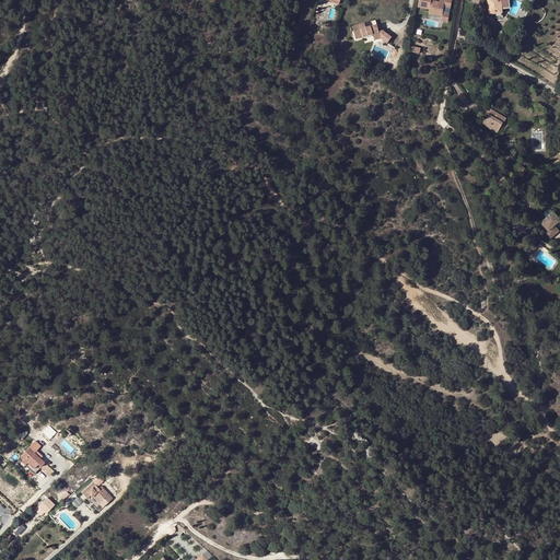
[(417,0),(417,7),(429,9),(428,13),(441,15),(441,21),(447,22),(451,0),(444,0),(444,1),(440,0),(417,0)]
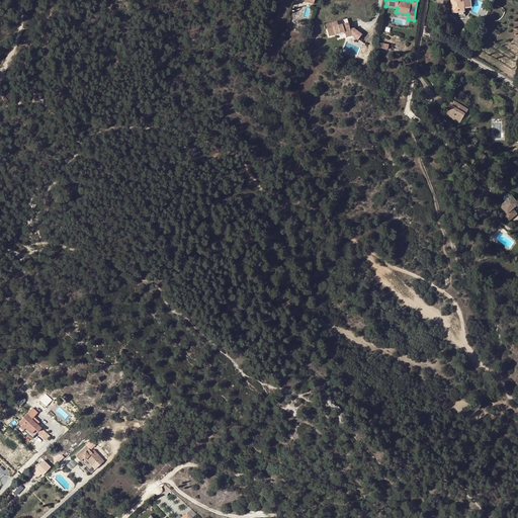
[(450,0),(452,12),(457,12),(458,16),(464,15),(463,7),(465,7),(465,3),(462,3),(462,0),(450,0)]
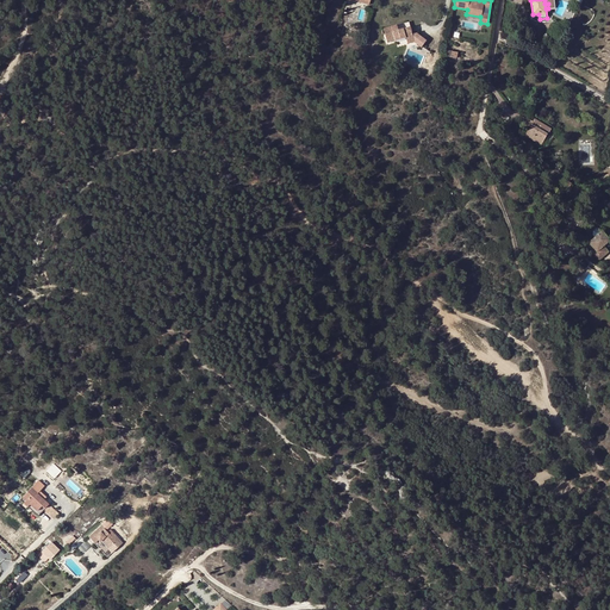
[(398,24),(384,27),(387,42),(406,37),(408,43),(415,41),(422,45),(425,41),(417,33),(417,31),(416,31),(416,30),(414,30),(412,30),(411,26),(404,29),(404,27),(399,29),(398,24)]
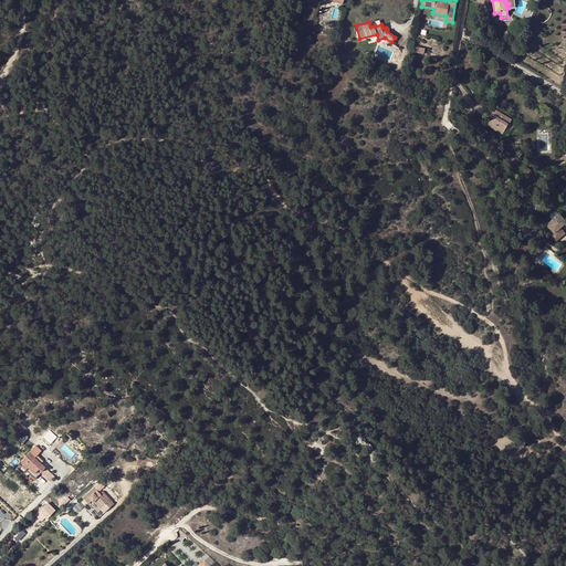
[(486,125),(498,132),(502,135),(510,123),(494,114),(486,125)]
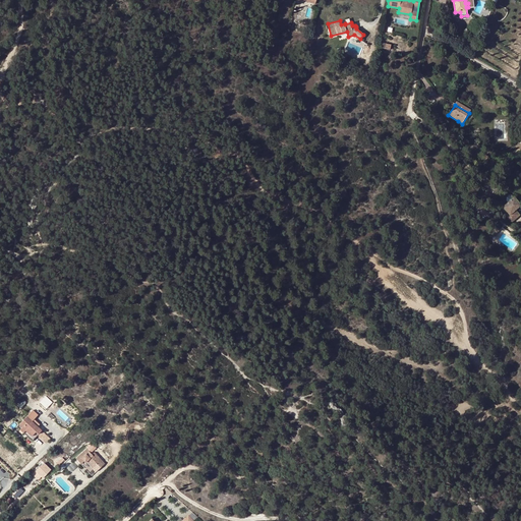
[(485,190),(480,196),(487,201),(493,195),(485,190)]
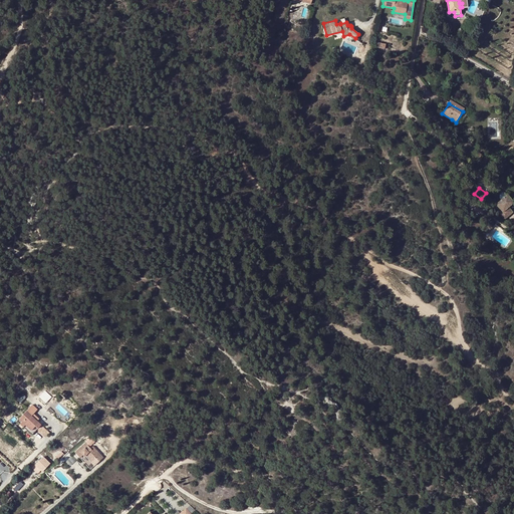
[(494,207),(504,219),(512,212),(508,207),(510,206),(513,202),(507,195),(494,207)]
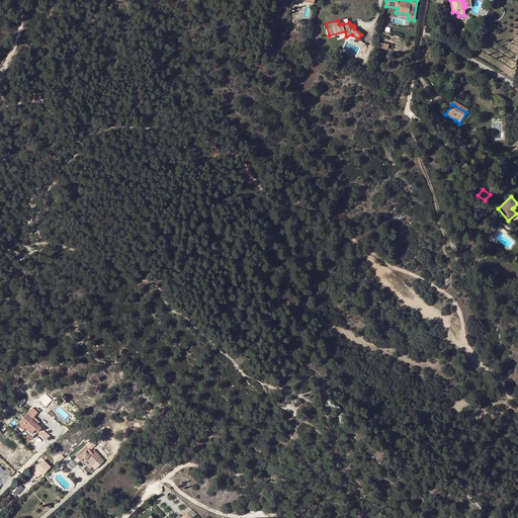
[(493,235),(489,229),(483,231),(485,238),(493,235)]
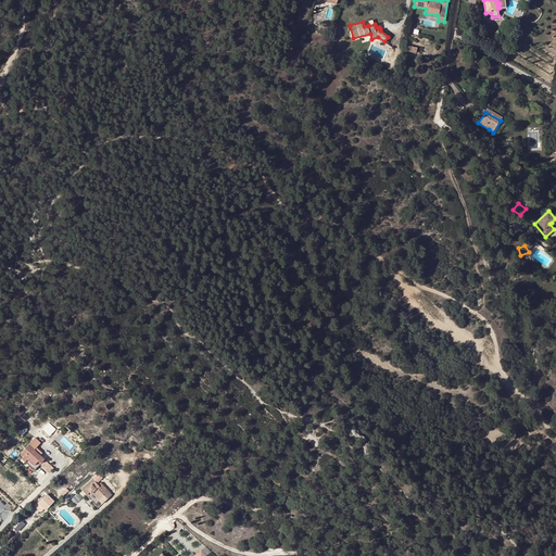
[(51,434),(57,429),(51,422),(45,428),(51,434)]
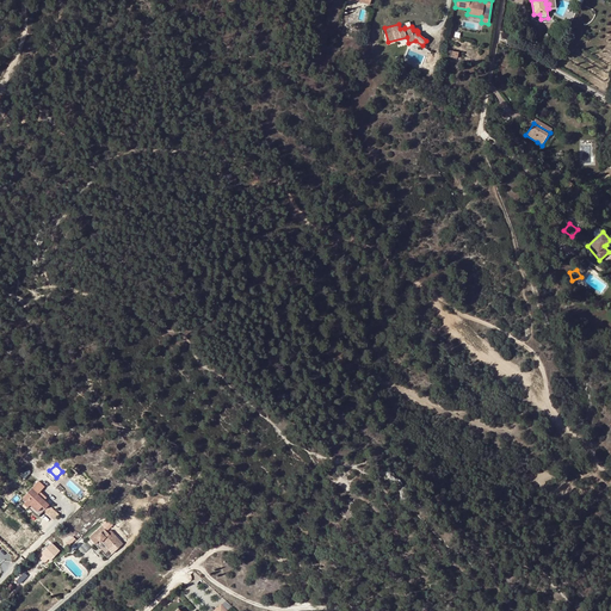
[(30,488),(22,498),(25,501),(23,504),(28,507),(29,505),(39,514),(49,505),(30,488)]
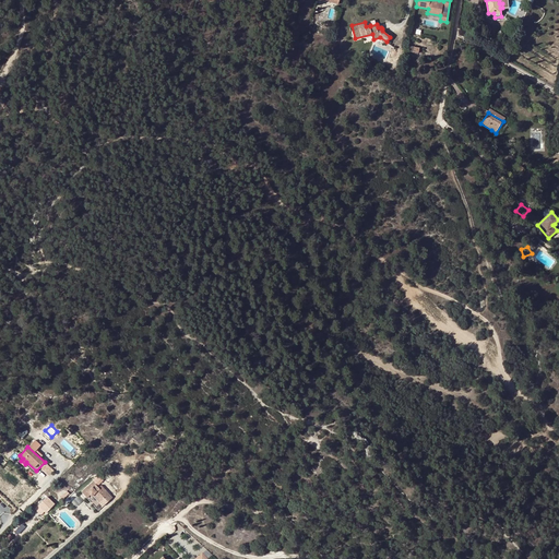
[(34,473),(36,471),(26,462),(25,464),(34,473)]
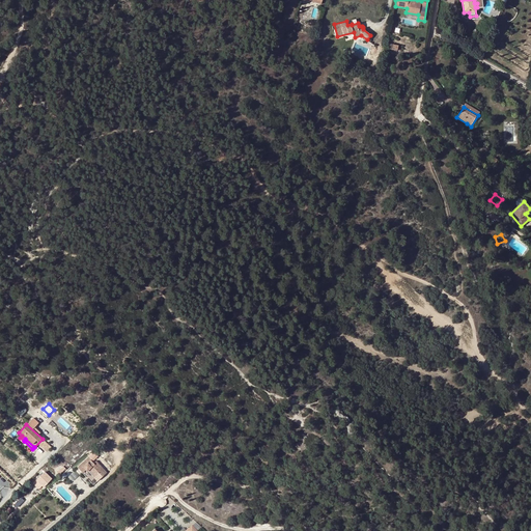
[(100,465),(98,468),(95,469),(93,466),(94,465),(89,457),(77,468),(82,472),(87,468),(94,477),(100,473),(103,476),(107,473),(100,465)]
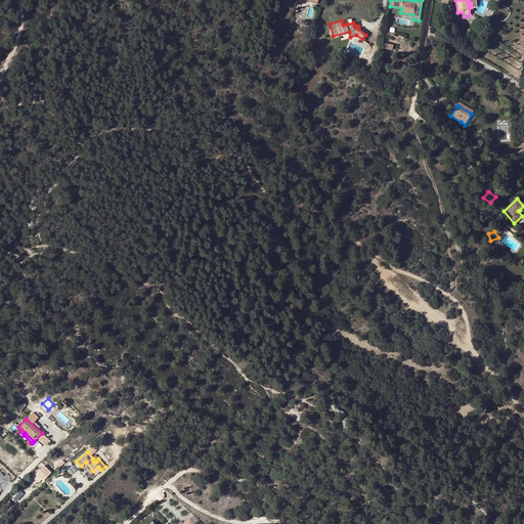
[(39,472),(37,474),(41,479),(43,481),(51,473),(44,466),(38,471),(39,472)]
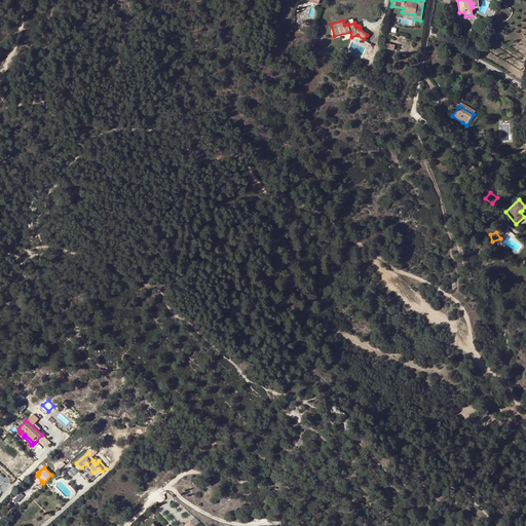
[(52,476),(51,475),(43,483),(44,484),(52,476)]
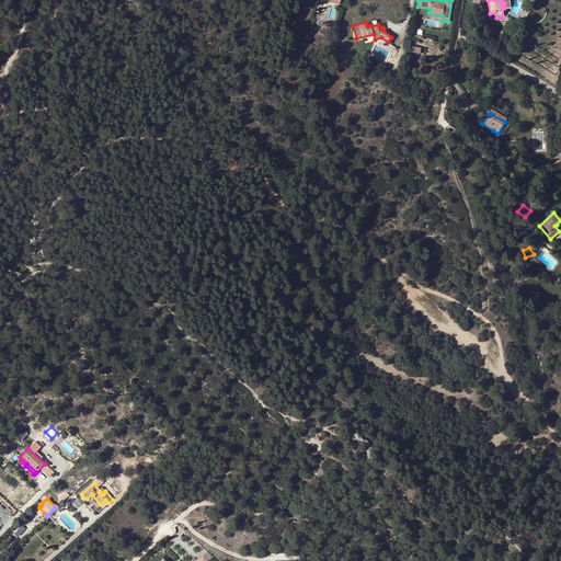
[(44,513),(39,507),(35,512),(41,516),(44,513)]
